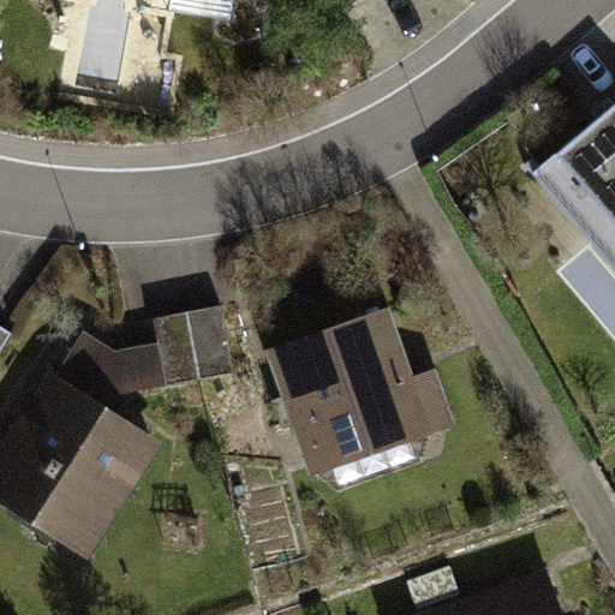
[(614,103),(611,107),(535,173),(614,267),(614,103)]
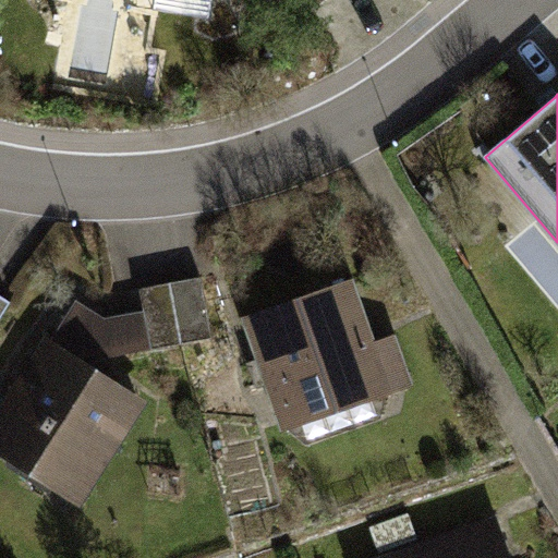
[(353,278),(241,318),(261,373),(283,436),(417,388),(398,334),(376,341),(353,278)]
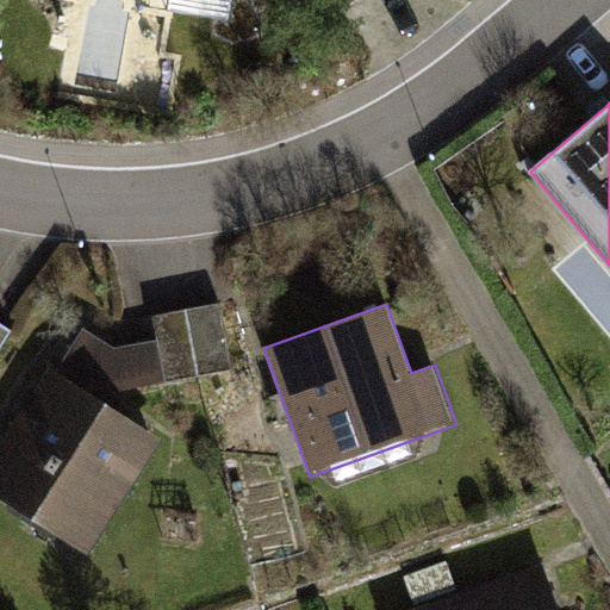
[(156,341),(165,381),(229,368),(216,305),(151,318),(156,341)]
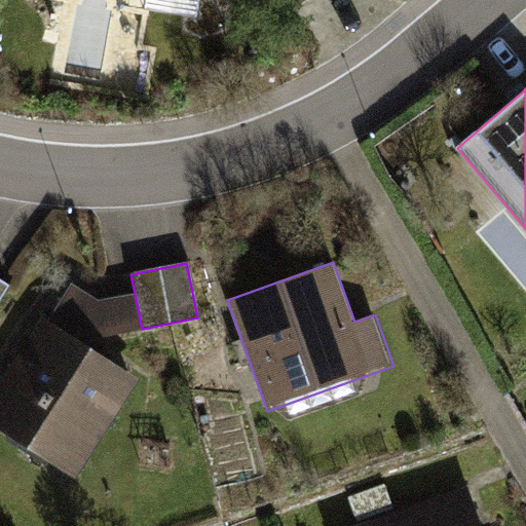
[(0,306),(14,284),(0,274),(0,306)]
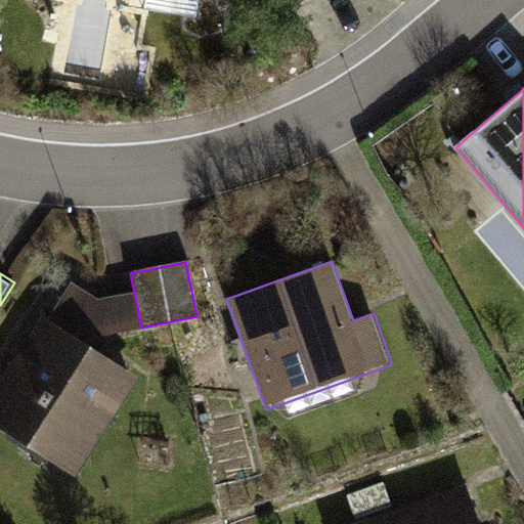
[(141,328),(134,293),(98,299),(71,284),(48,321),(81,343),(86,347),(91,338),(141,328)]
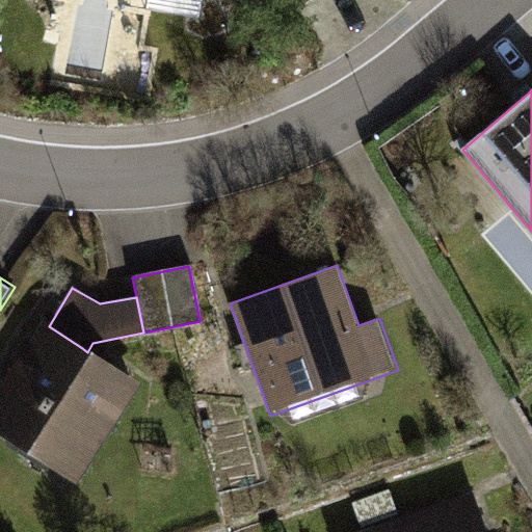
[(82,348),(49,326),(43,322),(0,389),(0,435),(74,489),(139,384),(87,352),(82,348)]
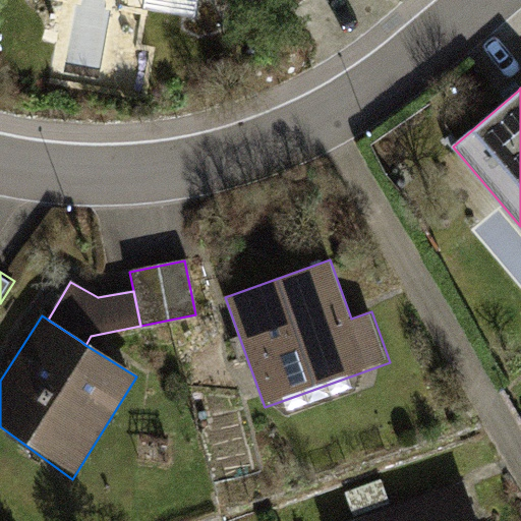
[(406,503),(356,520),(474,520),(462,483),(406,503)]
